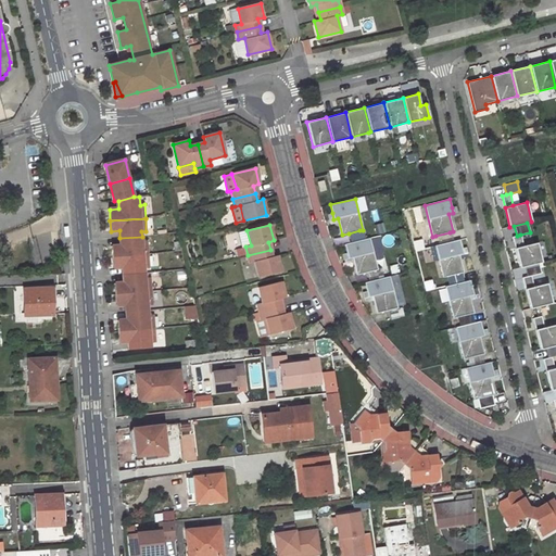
[(242,248),(245,247),(251,245),(247,230),(238,232),(242,248)]
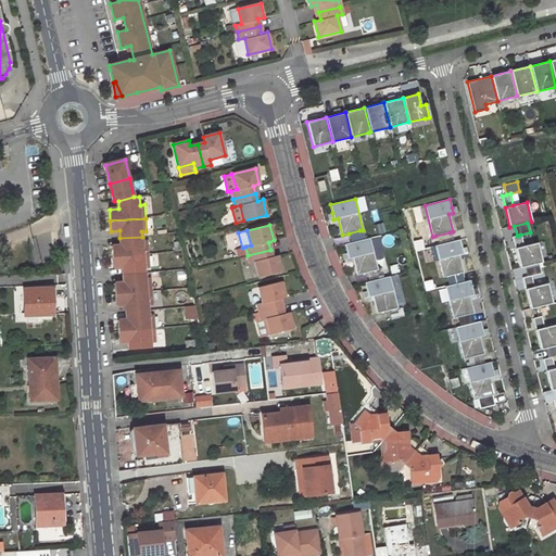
[(362,240),(359,230),(349,234),(352,242),(362,240)]
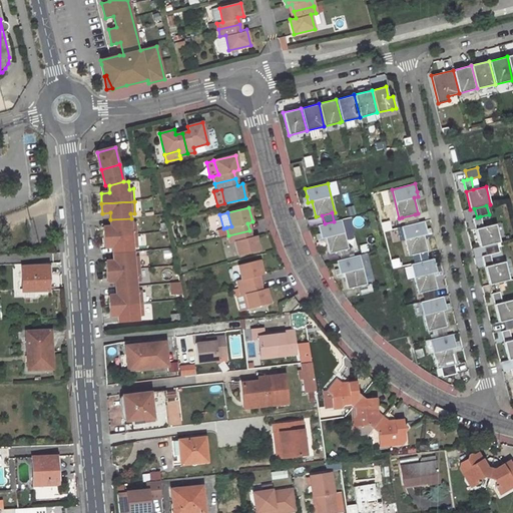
[(417,222),(415,214),(406,216),(408,224),(417,222)]
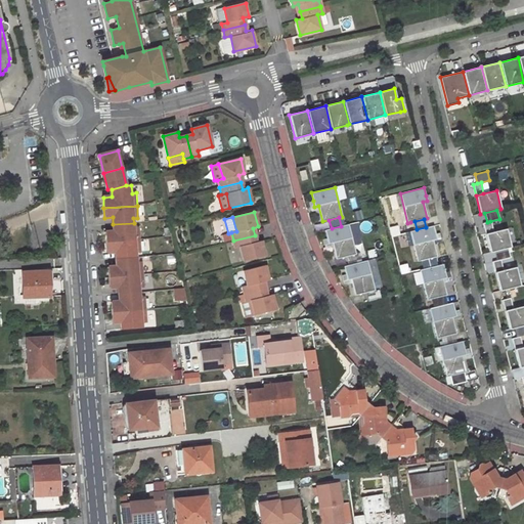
[(493,231),(490,221),(487,222),(482,223),(485,233),(493,231)]
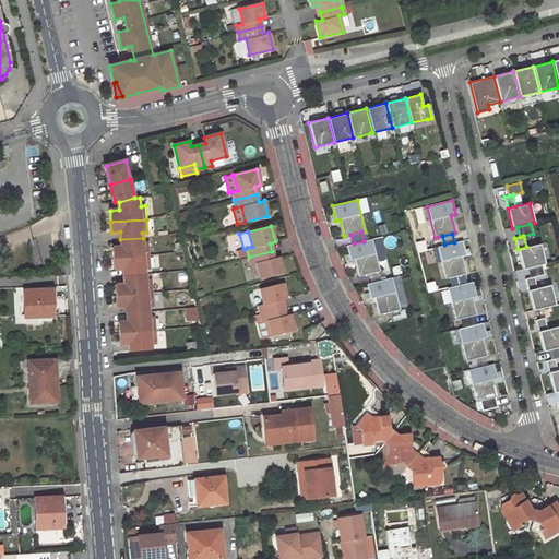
[(113,247),(113,259),(149,257),(147,242),(143,242),(143,238),(120,239),(121,247),(113,247)]
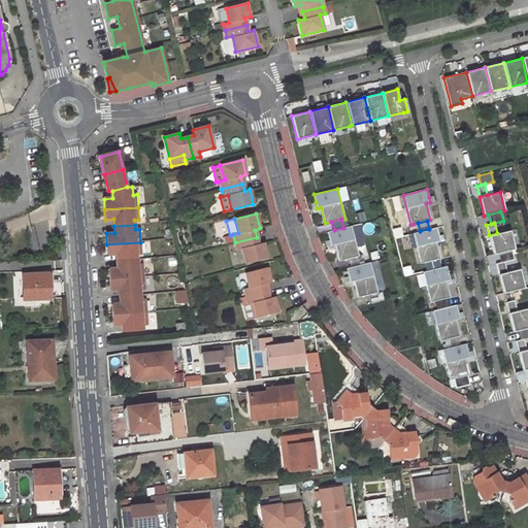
[(358,256),(351,226),(343,228),(334,230),(327,232),(329,240),(330,245),(334,244),(338,261),(349,258),(358,256)]
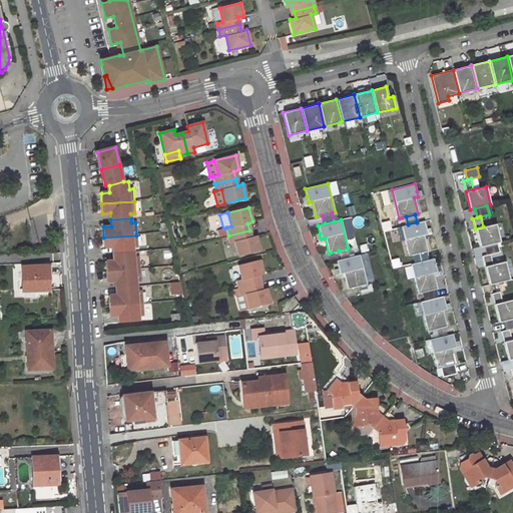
[(428,251),(424,235),(427,234),(426,229),(424,220),(401,226),(408,257),(415,254),(424,252),(428,251)]
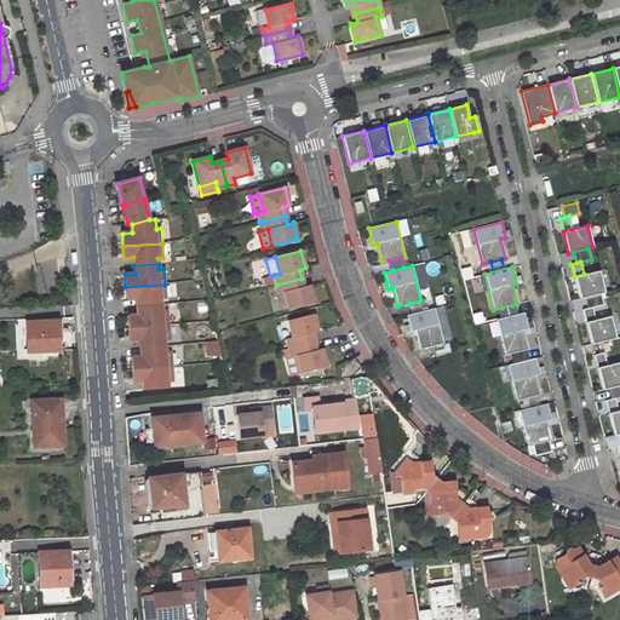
[(604,292),(598,270),(584,274),(574,276),(580,299),(585,298),(600,293),(604,292)]
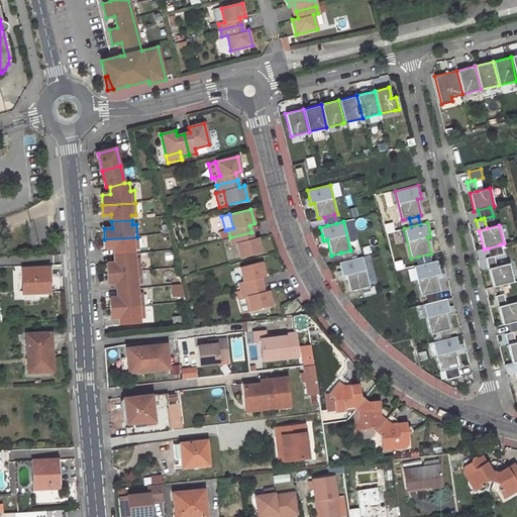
[(231,244),(236,243),(240,257),(262,252),(257,237),(252,239),(251,232),(230,237),(231,244)]
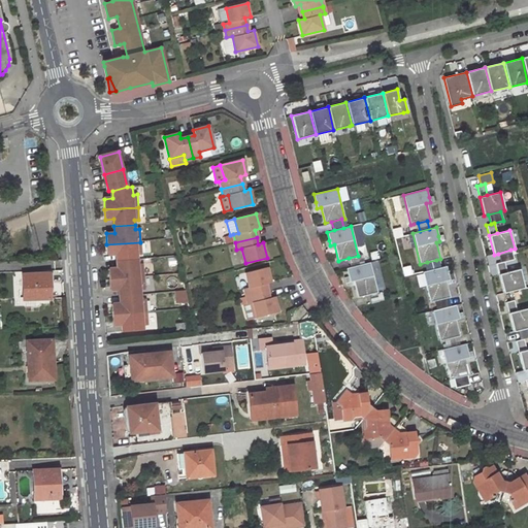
[(140,242),(106,244),(107,255),(116,254),(116,261),(137,260),(136,256),(140,255),(140,242)]
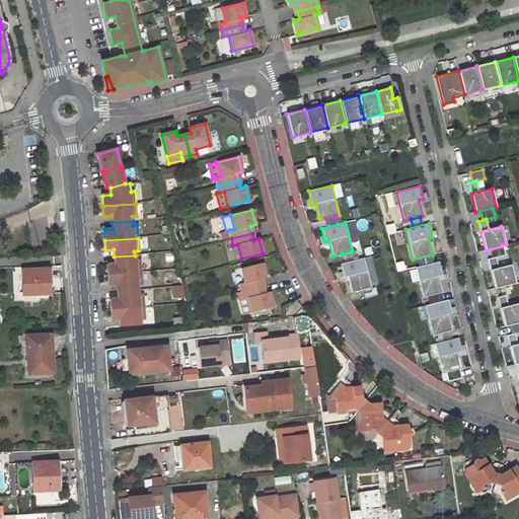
[(504,254),(502,245),(490,249),(492,257),(496,256),(504,254)]
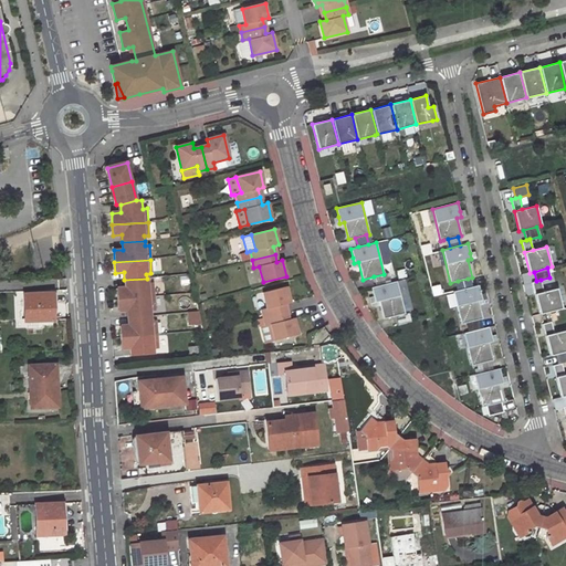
[(387,283),(385,274),(384,274),(374,276),(377,286),(387,283)]
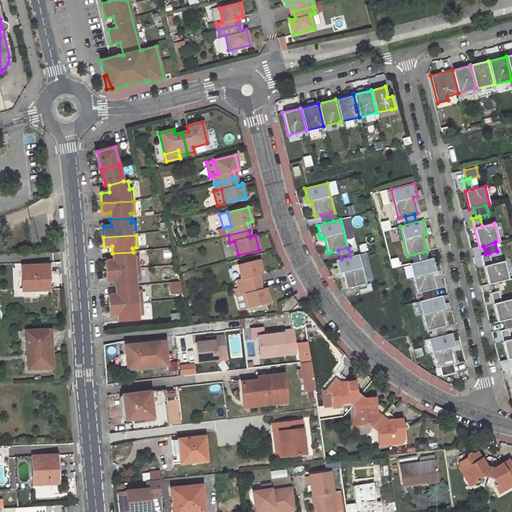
[(105,260),(106,270),(138,268),(137,256),(133,256),(133,252),(112,253),(113,260),(105,260)]
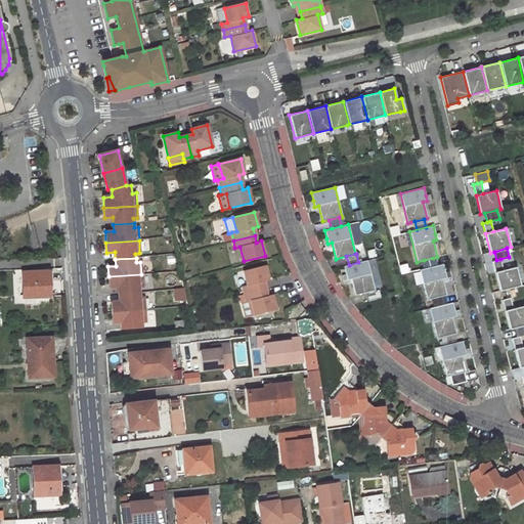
[(436,266),(433,258),(424,260),(426,268),(436,266)]
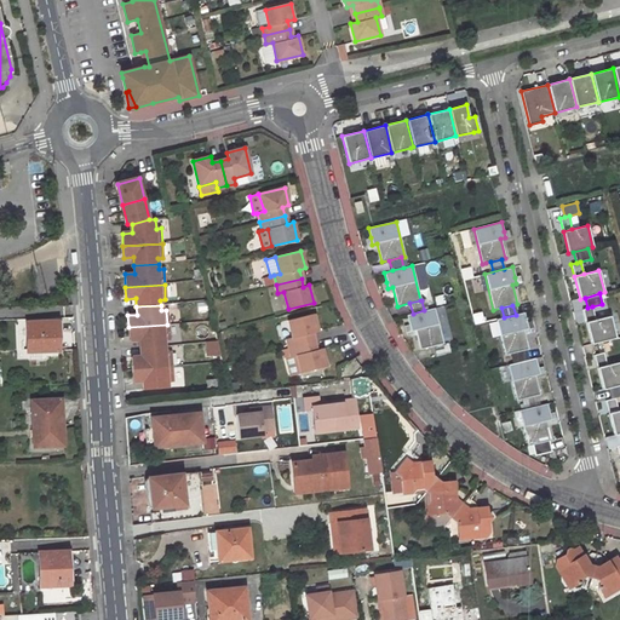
[(595,320),(592,306),(587,308),(583,309),(585,322),(595,320)]
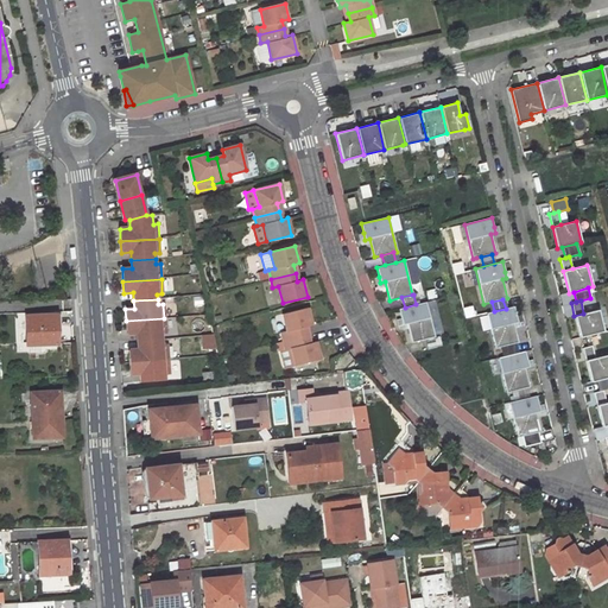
[(434,337),(425,303),(416,304),(405,308),(398,309),(400,318),(401,325),(406,324),(411,342),(424,340),(434,337)]
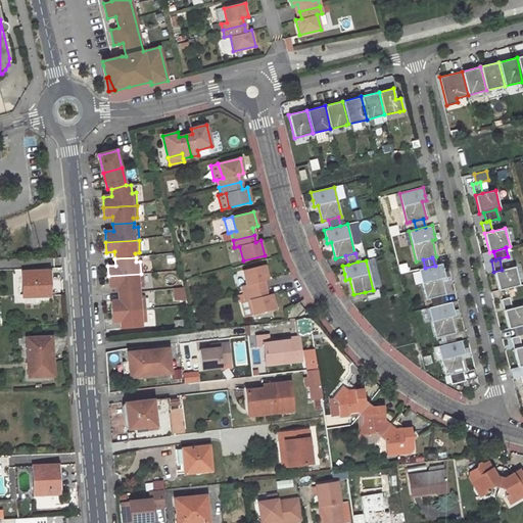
[(445,294),(441,278),(445,277),(444,272),(441,264),(435,266),(425,268),(419,270),(426,299),(445,294)]
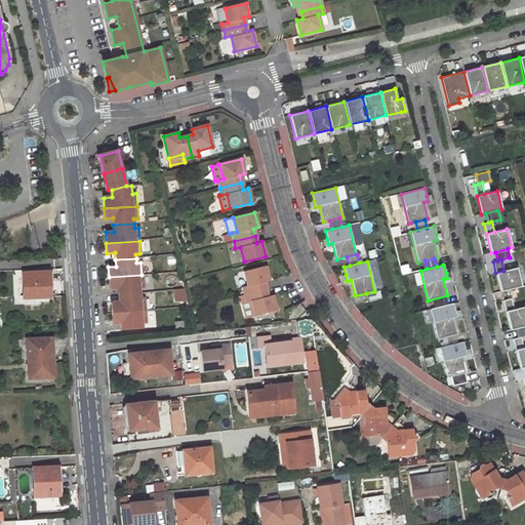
[(244,271),(247,286),(242,287),(244,294),(266,289),(264,282),(269,281),(266,266),(244,271)]
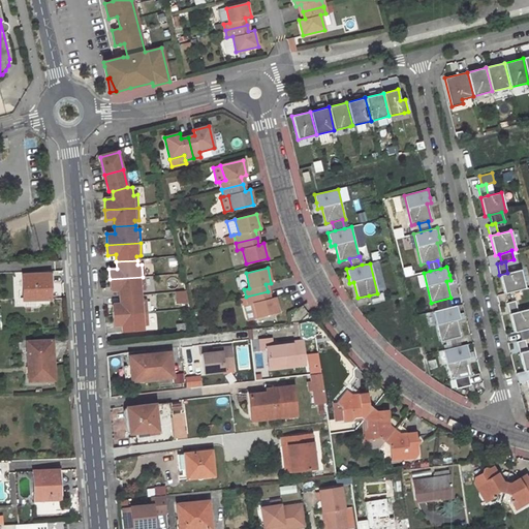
[(525,288),(520,270),(507,273),(499,275),(504,293),(508,292),(521,289),(525,288)]
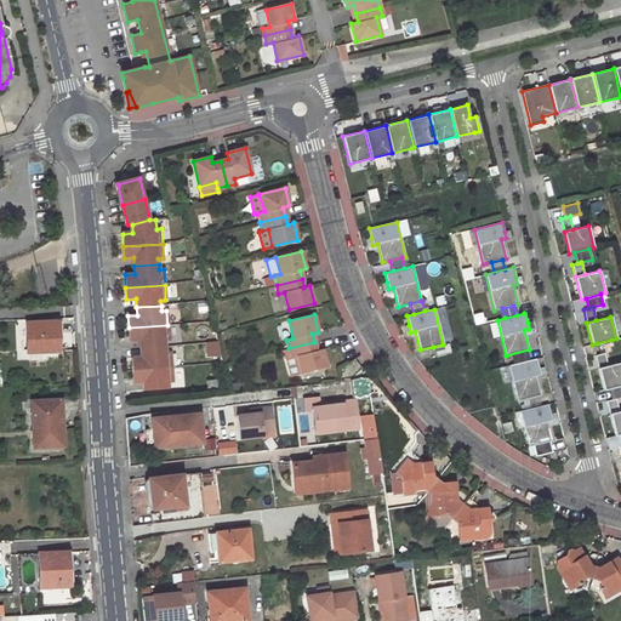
[(57,320),(26,322),(27,351),(58,349),(57,320)]
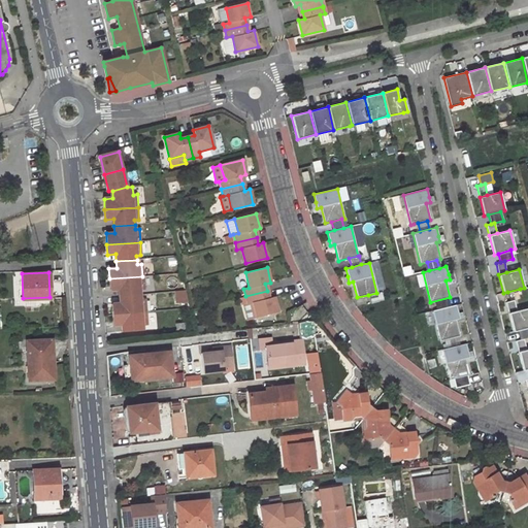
[(142,276),(109,278),(109,290),(118,289),(119,296),(139,294),(139,290),(143,290),(142,276)]
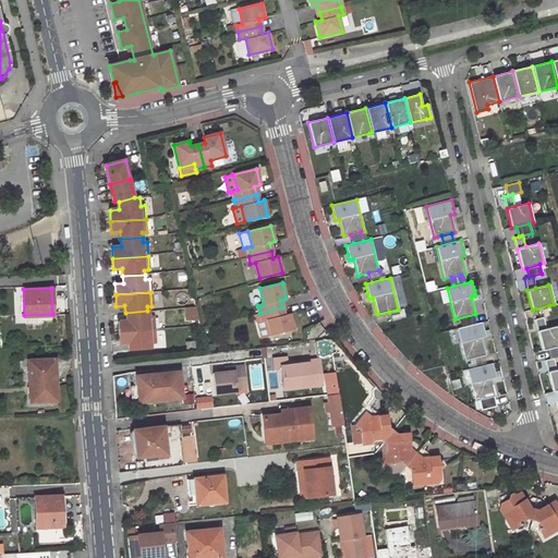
[(553,315),(549,305),(536,308),(540,318),(543,317),(553,315)]
